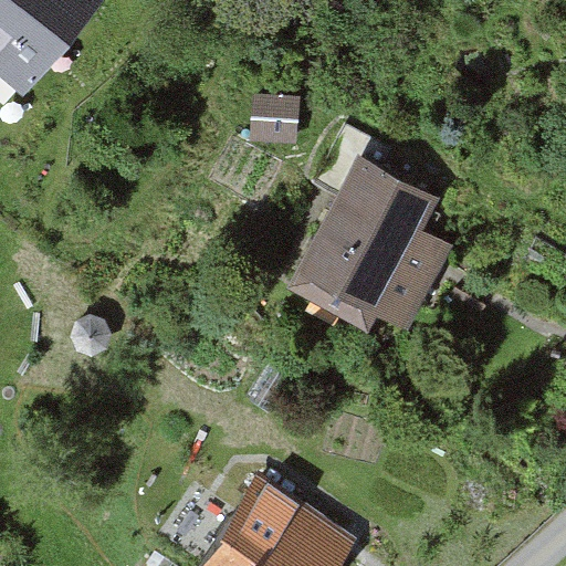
[(105,0),(0,0),(0,79),(24,98),(105,0)]
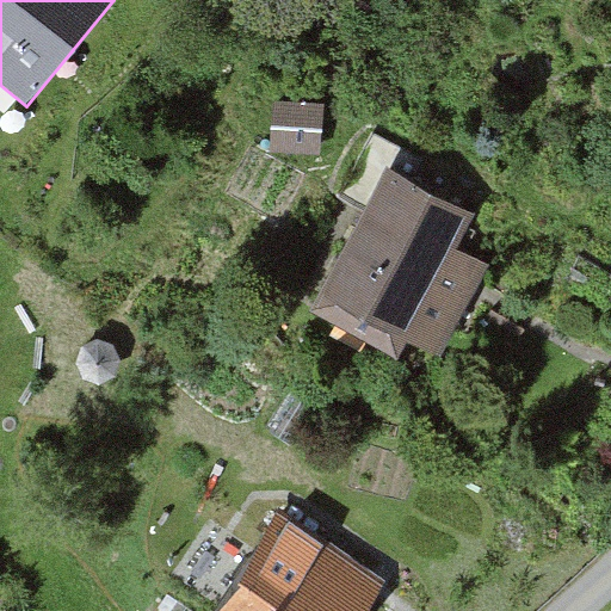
[(275,103),(271,155),(322,159),(326,106),(275,103)]
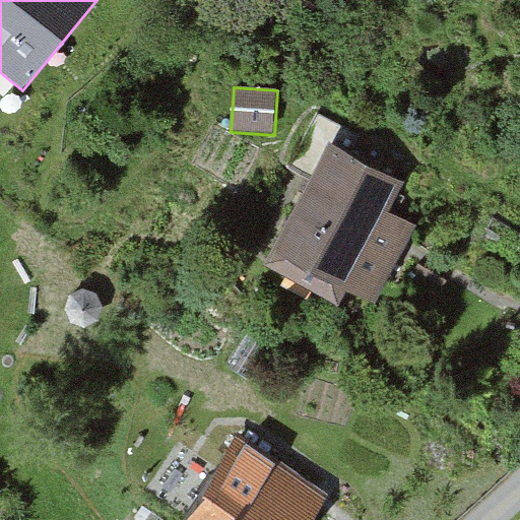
[(309,181),(265,266),(337,304),(344,290),(378,308),(418,229),(390,214),(405,185),(350,157),(361,136),(316,113),(286,170),(309,181)]
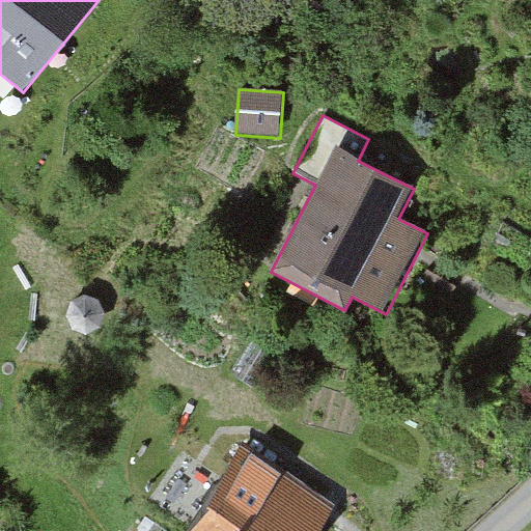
[(85,297),(72,303),(64,318),(72,332),(85,337),(101,329),(106,315),(99,302),(85,297)]
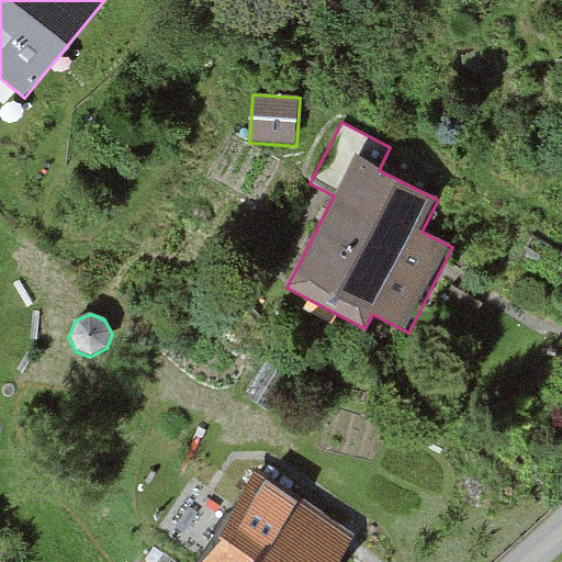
[(244,395),(268,411),(293,373),(270,358),(244,395)]
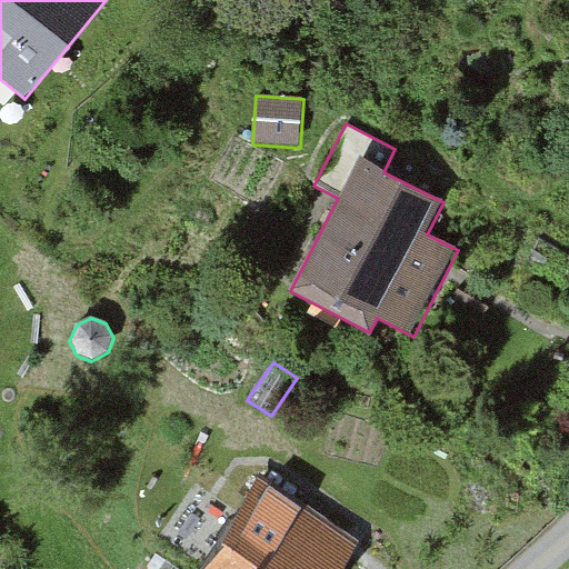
[(262,482),(200,568),(332,568),(350,545),(262,482)]
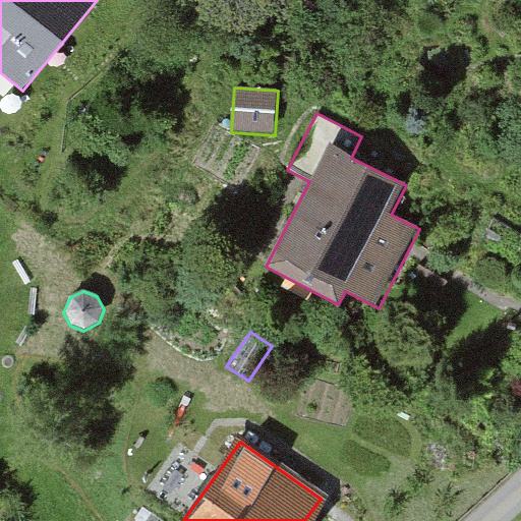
All buildings are outlined.
